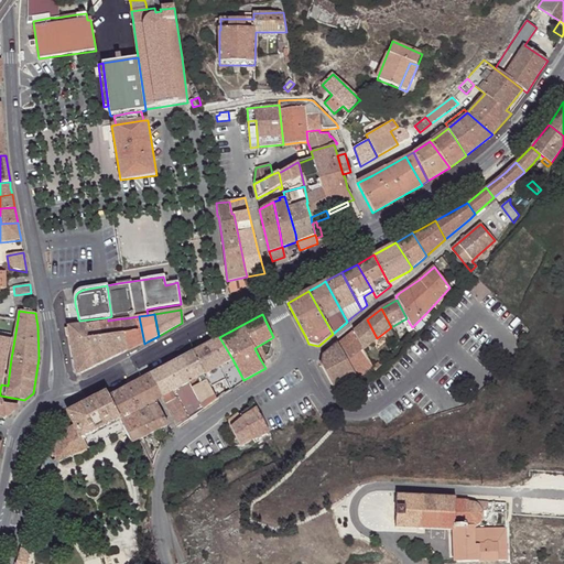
[(121,318),(128,351),(144,344),(139,316),(125,318),(121,318)]
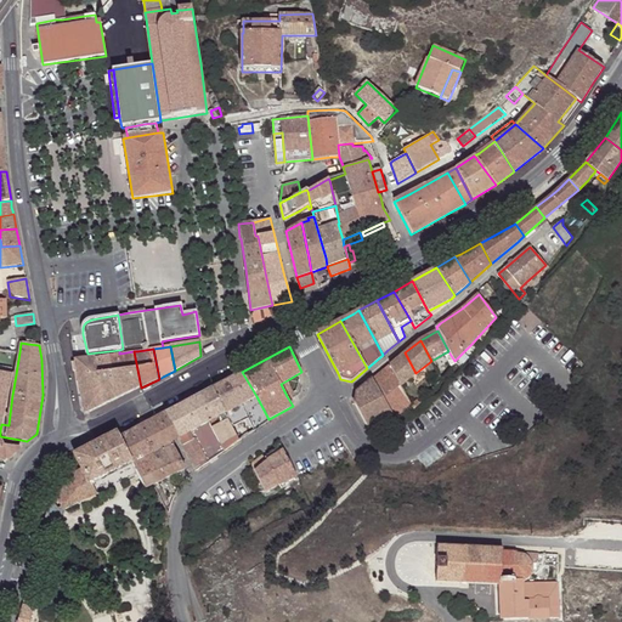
[(75,361),(77,371),(79,382),(85,416),(116,400),(141,388),(134,351),(119,354),(88,358),(75,360),(75,361)]
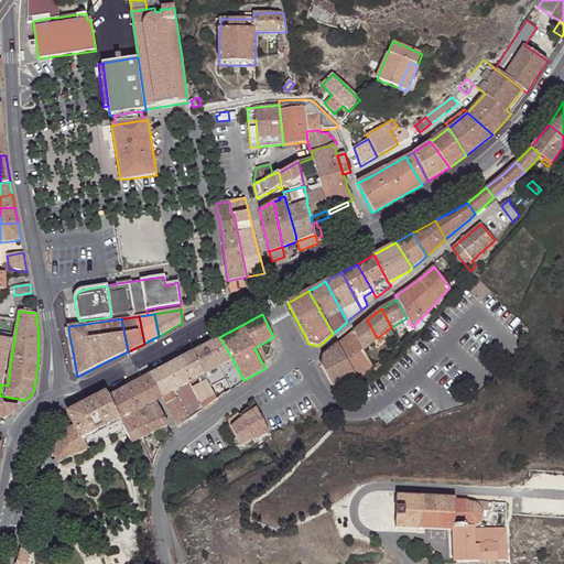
[(409,333),(414,331),(412,327),(407,318),(402,321),(409,333)]
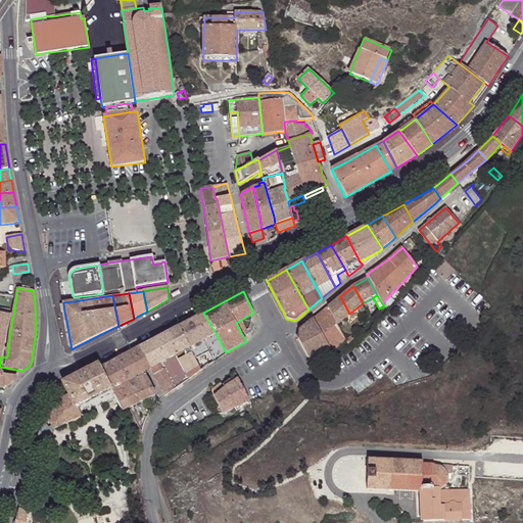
[(337,325),(349,314),(340,296),(336,299),(327,307),(337,325)]
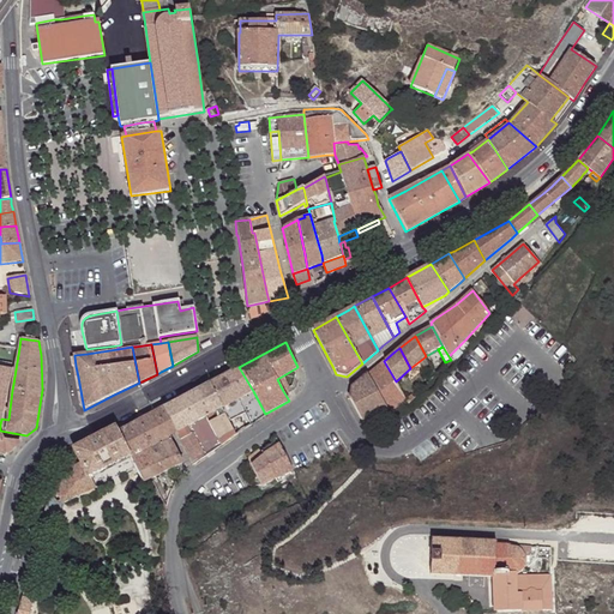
[(359,414),(365,425),(387,413),(389,414),(405,401),(398,387),(396,381),(384,361),(381,363),(368,373),(365,377),(359,381),(351,387),(350,398),(359,414)]
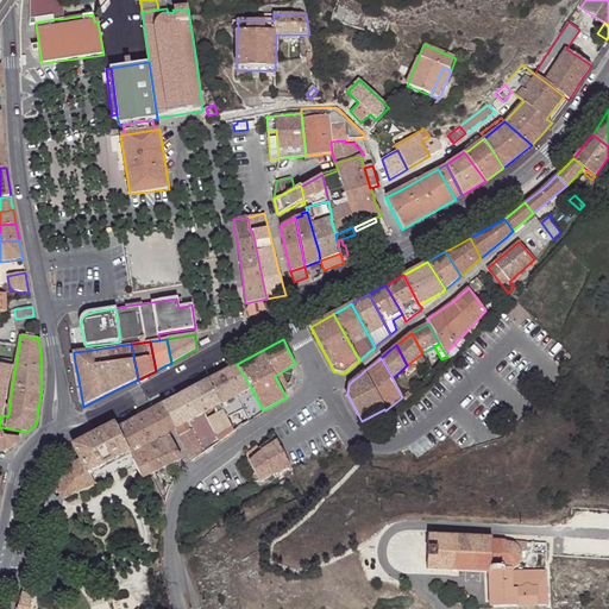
[(0,421),(1,415),(4,402),(8,374),(11,366),(0,364),(0,421)]
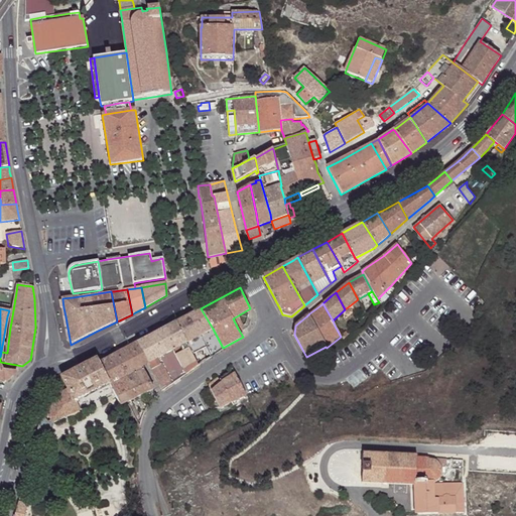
[(212,357),(224,349),(223,348),(213,329),(201,308),(175,321),(192,355),(206,348),(212,357)]
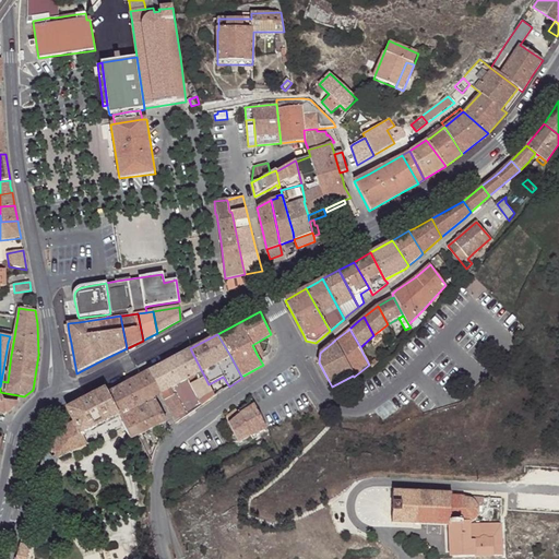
[(266,352),(260,341),(252,345),(258,356),(266,352)]
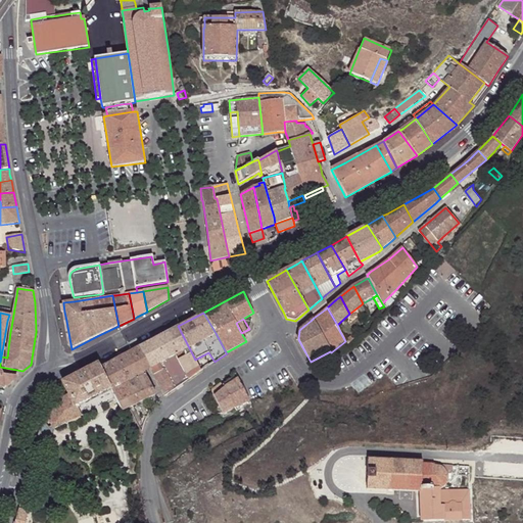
[(157,380),(164,395),(201,371),(198,365),(195,360),(178,326),(165,332),(140,346),(151,369),(157,380)]
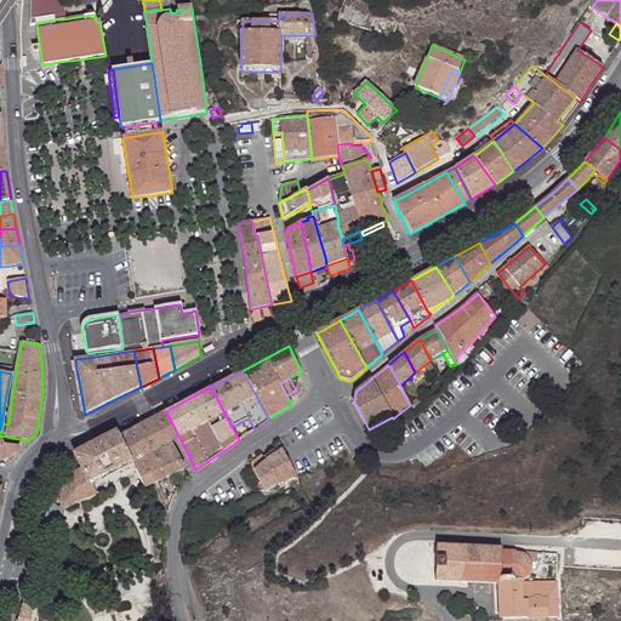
[(132,460),(134,462),(146,455),(147,457),(172,444),(171,442),(180,438),(166,411),(144,423),(120,436),(132,460)]
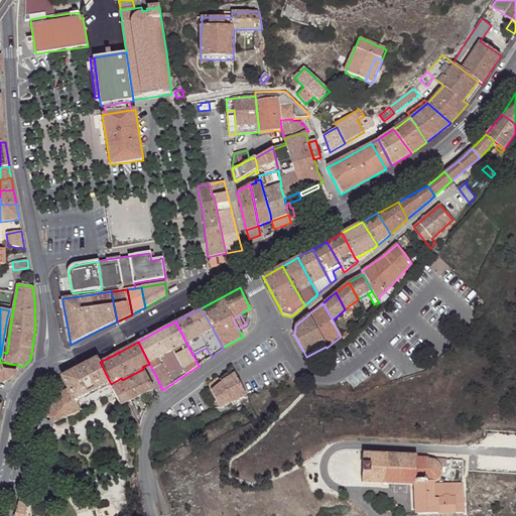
[(52,423),(53,422),(81,409),(78,402),(75,403),(74,401),(110,382),(100,362),(98,358),(60,377),(68,389),(63,391),(61,393),(59,394),(53,400),(48,408),(46,411),(52,423)]
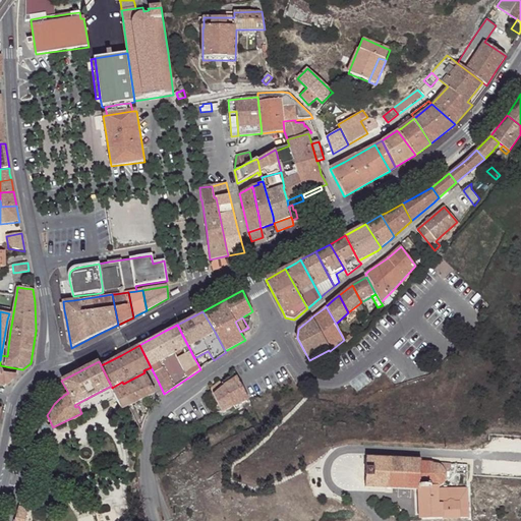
[(0,386),(5,387),(17,374),(15,373),(3,372),(0,366),(0,386)]
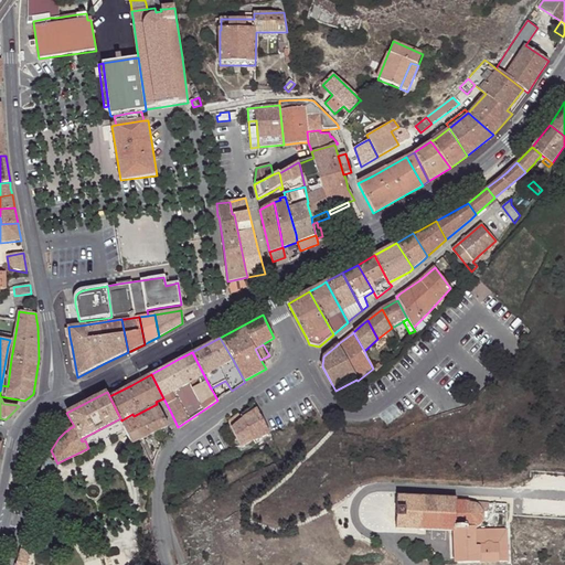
[(148,448),(144,438),(163,428),(168,426),(163,418),(157,404),(134,416),(137,422),(132,424),(140,440),(145,449),(148,448)]
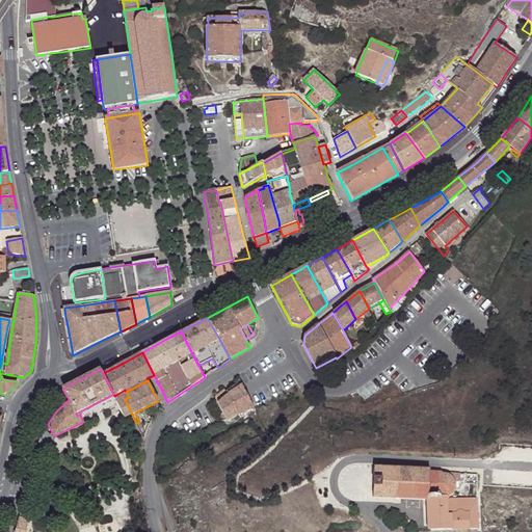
[(228,395),(238,388),(237,384),(225,393),(228,395)]
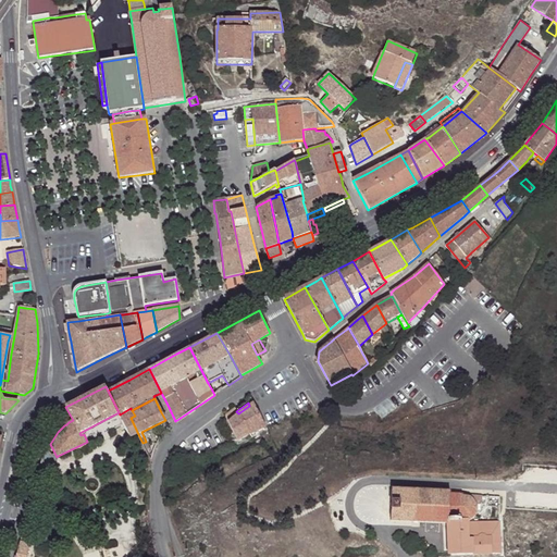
[(264,428),(265,426),(254,403),(251,404),(249,406),(238,413),(240,417),(249,435),(262,429),(264,428)]
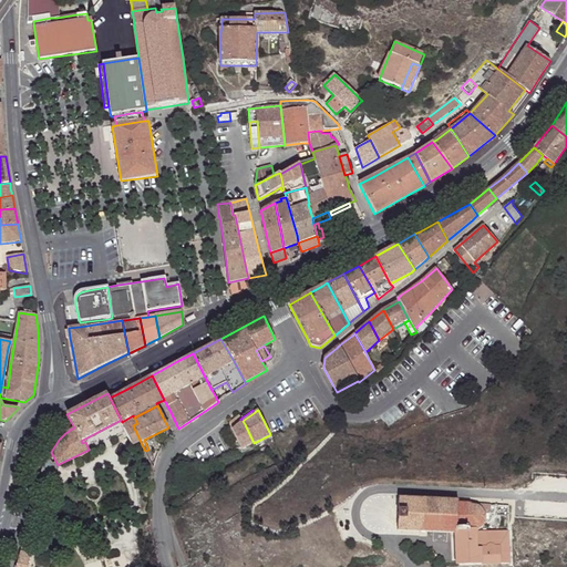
[(140,460),(152,483),(153,468),(151,462),(145,451),(141,442),(133,425),(137,423),(134,418),(133,415),(122,422),(122,423),(121,424),(133,446),(140,460)]
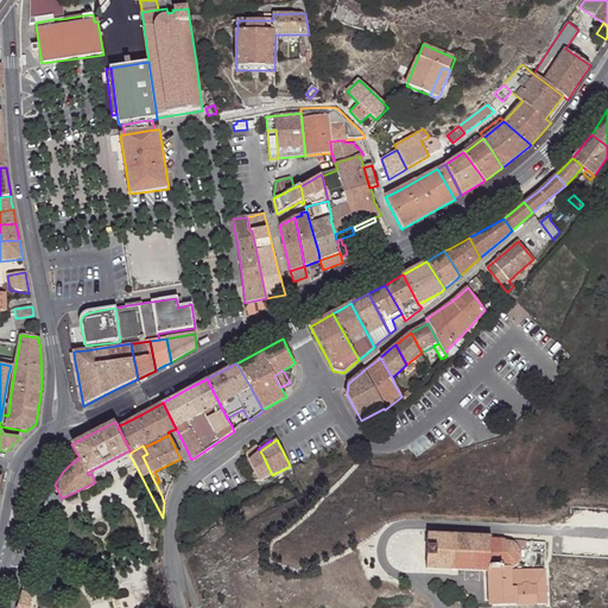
[(254,448),(245,454),(247,456),(247,458),(248,461),(260,451),(258,449),(257,445),(254,448)]
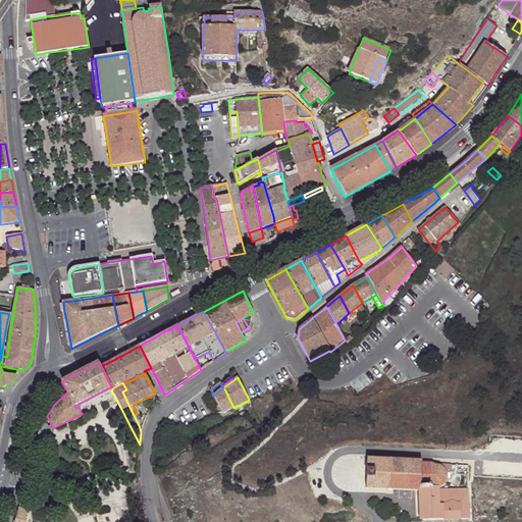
[(92,400),(111,390),(112,389),(112,388),(111,386),(74,406),(75,408),(79,407),(92,400)]
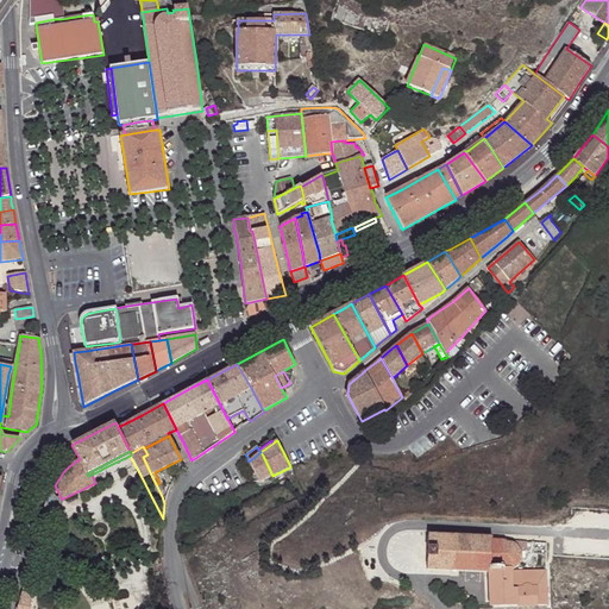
[(267,478),(272,476),(263,456),(261,452),(249,462),(259,483),(267,478)]
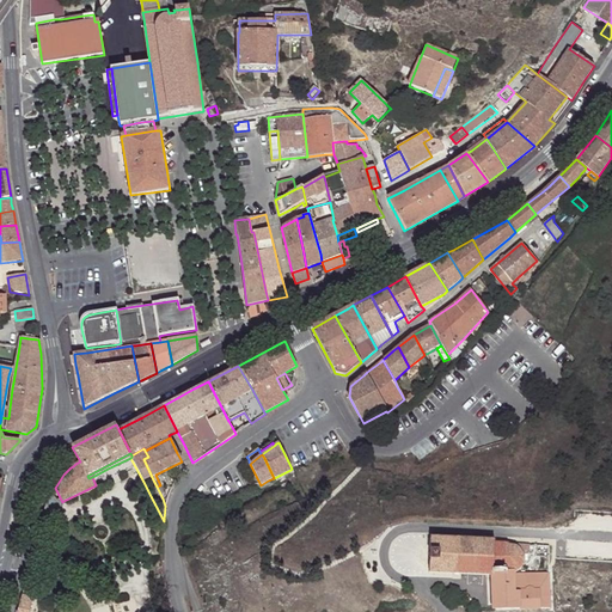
[(111,473),(108,469),(92,477),(96,485),(109,478),(111,473)]
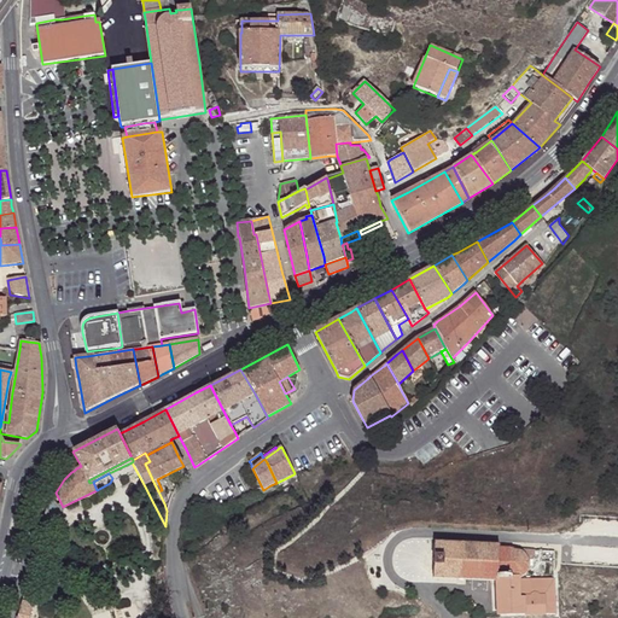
[(279,485),(289,481),(295,478),(293,474),(291,476),(277,483),(279,485)]
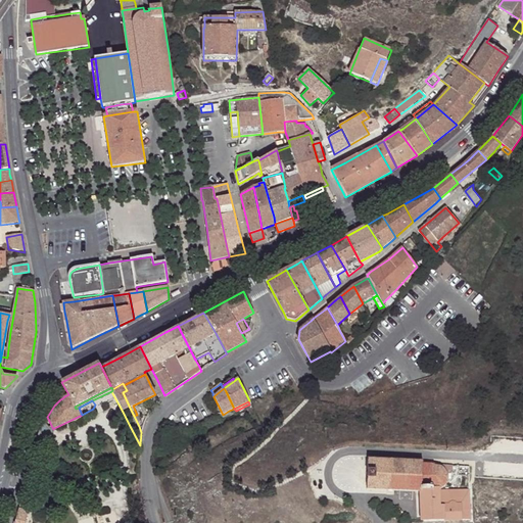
[(35,454),(47,457),(49,448),(54,428),(53,429),(47,417),(43,425),(41,429),(40,433),(35,454)]
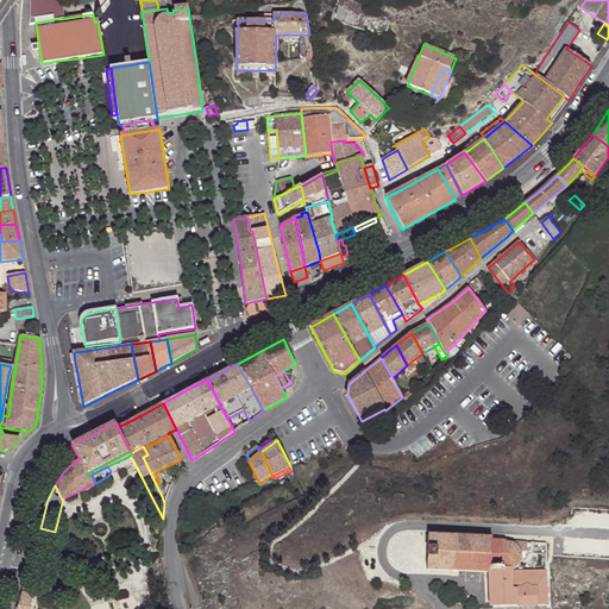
[(489,569),(512,569),(515,566),(519,564),(521,559),(521,556),(521,552),(519,547),(516,546),(512,542),(493,541),(493,538),(468,538),(428,537),(427,570),(489,572),(489,569)]
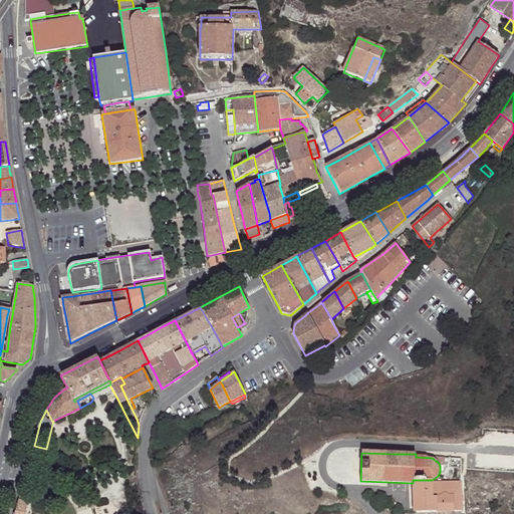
[(445,458),(432,458),(436,461),(438,462),(440,466),(445,466),(445,458)]
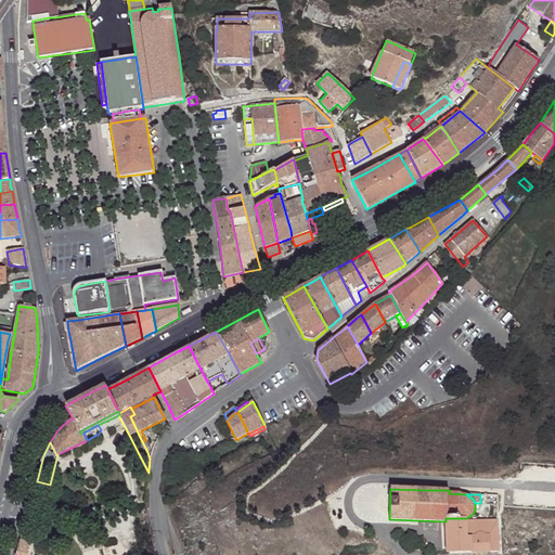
[(476,536),(476,534),(476,514),(473,514),(469,516),(466,518),(466,536),(476,536)]
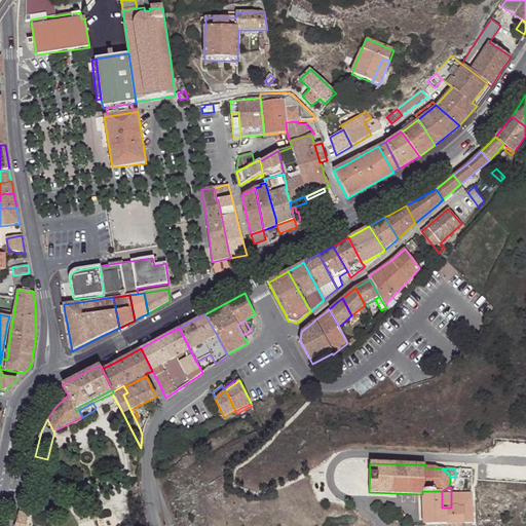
[(422,491),(422,494),(423,525),(473,523),(473,506),(458,508),(456,504),(454,505),(451,506),(451,508),(442,508),(442,491),(422,491)]
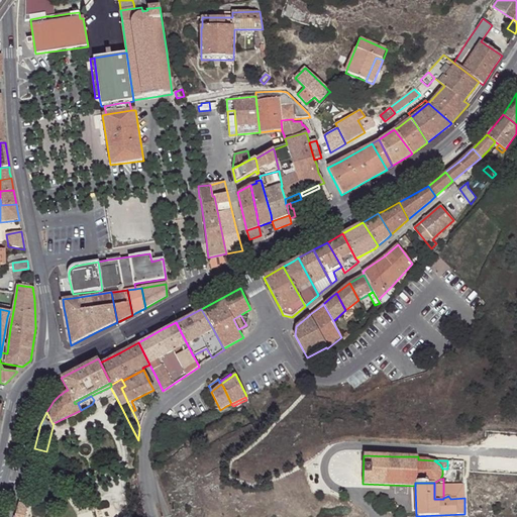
[(24,516),(31,495),(21,492),(17,506),(14,516),(24,516)]
